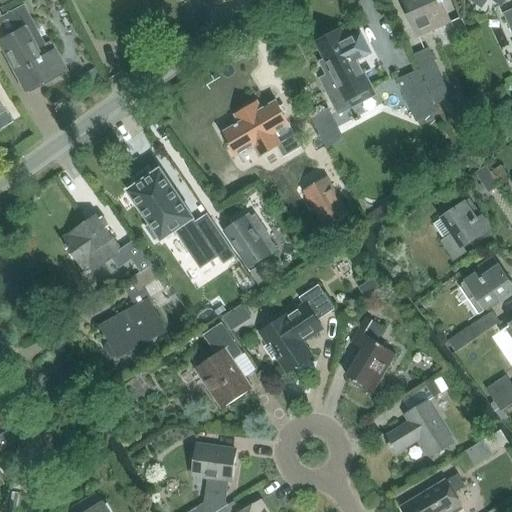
[(406,0),(412,13),(406,15),(417,39),(451,24),(440,0),(406,0)]
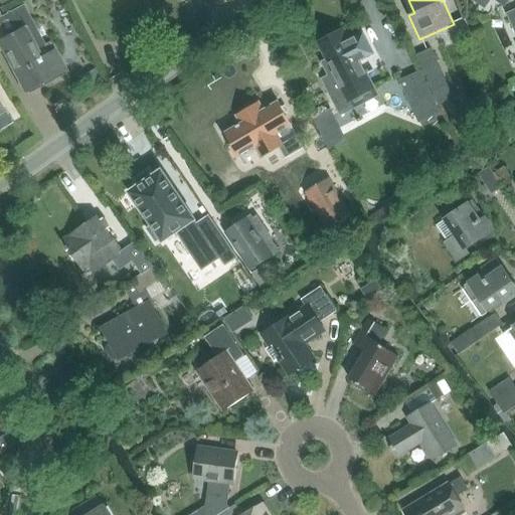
[(470,0),(484,9),(490,0),(493,0),(503,8),(509,0),(470,0)]
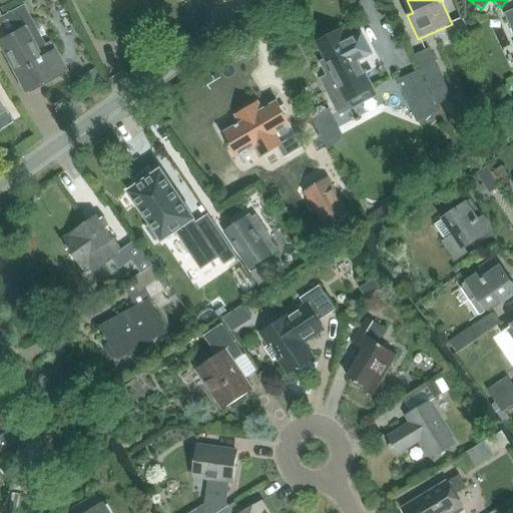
[(0,32),(7,46),(2,49),(24,90),(27,89),(28,92),(40,86),(38,83),(48,77),(50,81),(65,73),(52,49),(48,42),(44,44),(23,4),(0,16),(0,32)]
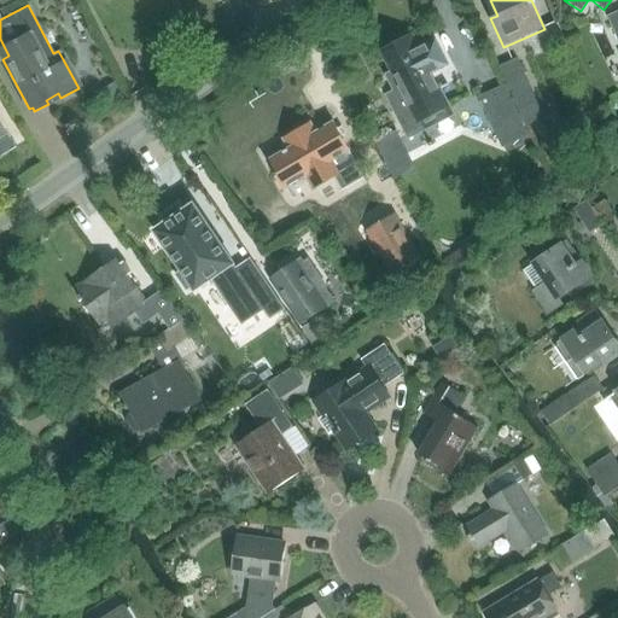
[(617,12),(607,17),(617,40),(617,12)]
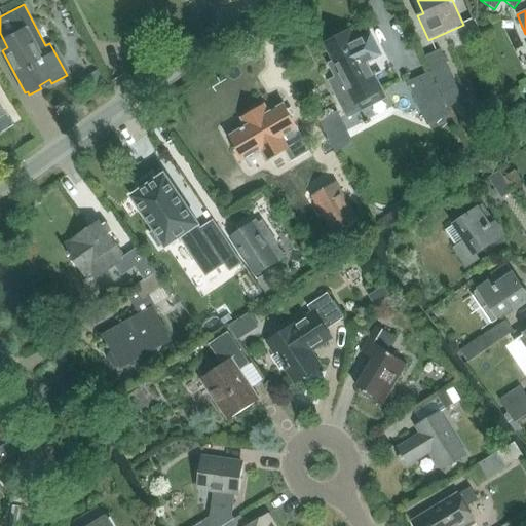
[(349,31),(325,44),(334,61),(327,64),(334,77),(327,81),(344,116),(345,116),(359,109),(357,104),(381,90),(380,88),(373,77),(375,76),(381,73),(380,72),(373,76),(366,63),(380,55),(382,57),(370,34),(370,36),(357,42),(349,31)]
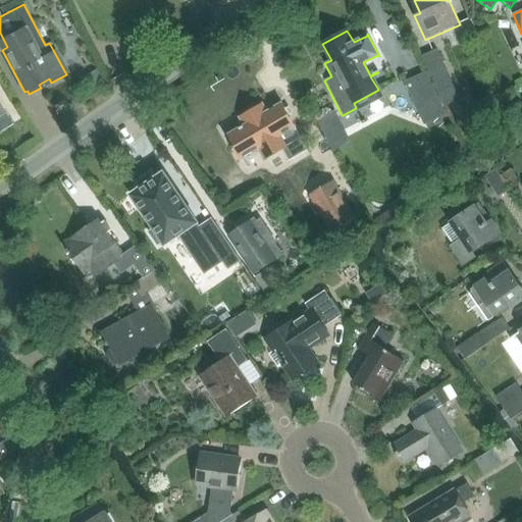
[(420,55),(438,94),(453,87),(436,49),(420,55)]
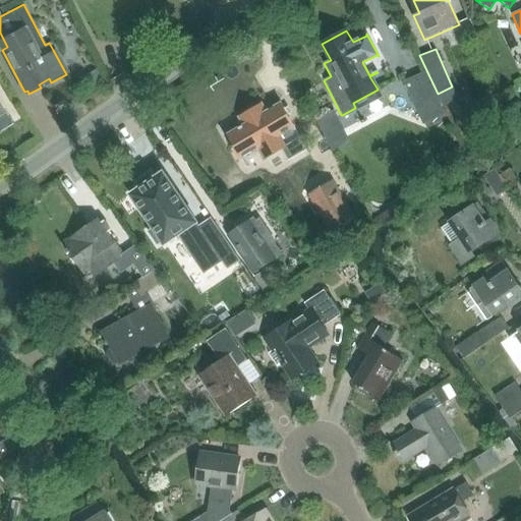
[(92,87),(102,80),(97,70),(85,75),(92,87)]
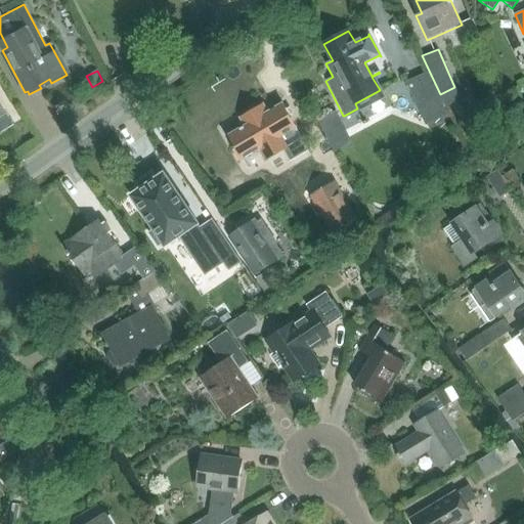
[(405,82),(424,122),(446,112),(428,72),(405,82)]
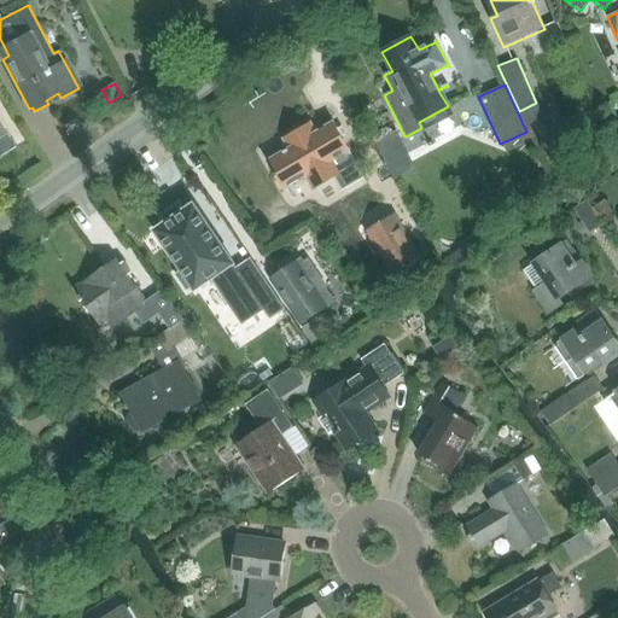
[(290,150),(267,162),(284,190),(305,176),(313,191),(334,178),(343,191),(361,180),(363,179),(350,155),(349,152),(348,151),(349,151),(333,123),(315,134),(310,124),(284,140),(290,150)]
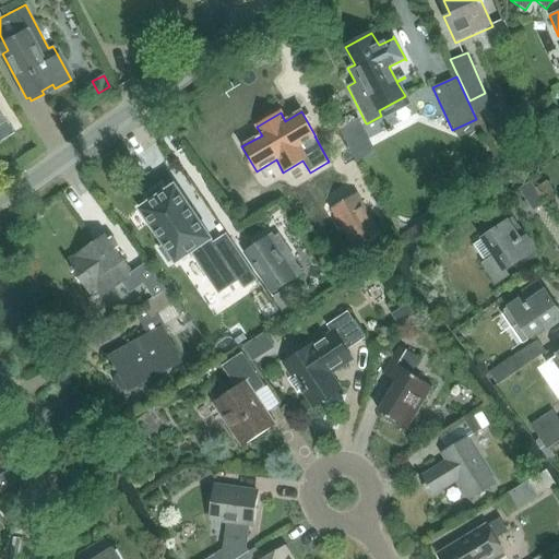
[(357,120),(339,130),(348,149),(358,167),(377,157),(367,139),(357,120)]
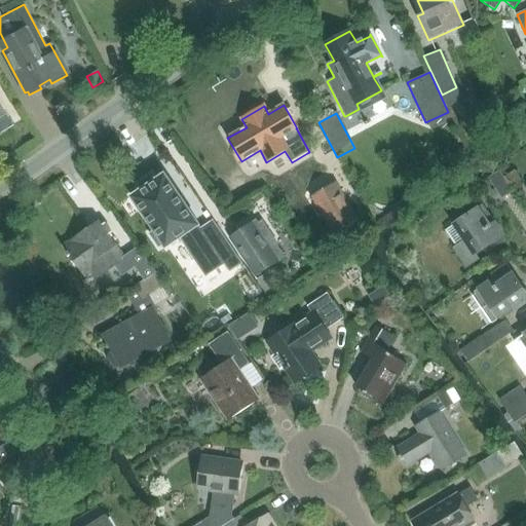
[(501,198),(502,199),(513,192),(499,171),(487,179),(501,198)]
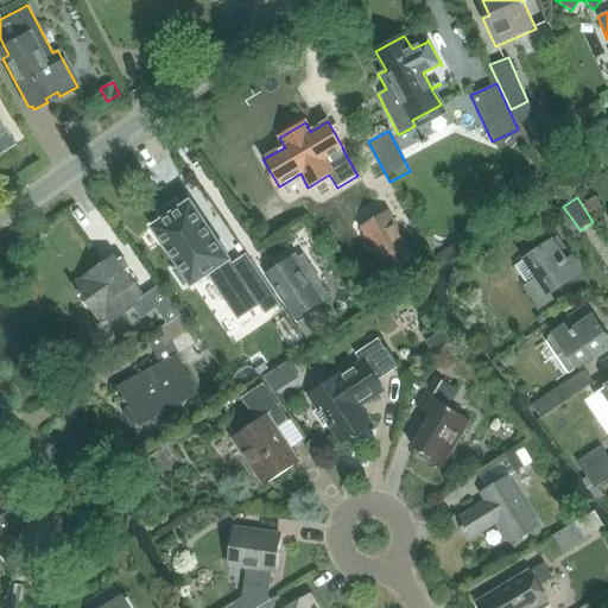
[(162,221),(152,228),(178,267),(173,271),(183,286),(189,283),(191,286),(208,274),(238,320),(260,304),(266,314),(278,304),(246,257),(233,265),(232,266),(228,261),(229,260),(190,202),(181,209),(179,208),(178,209),(175,203),(159,214),(163,220),(162,221)]
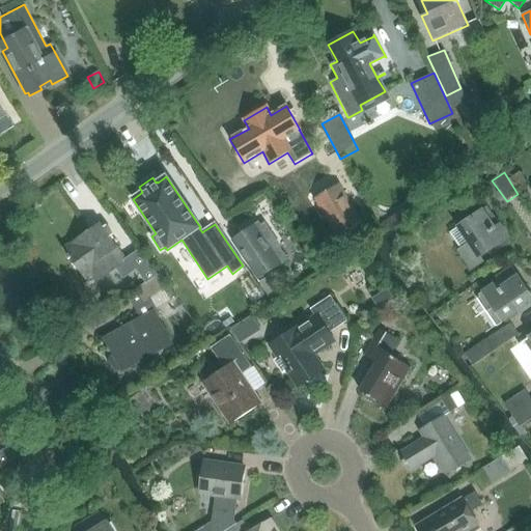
[(312,199),(334,235),(362,220),(339,183),(312,199)]
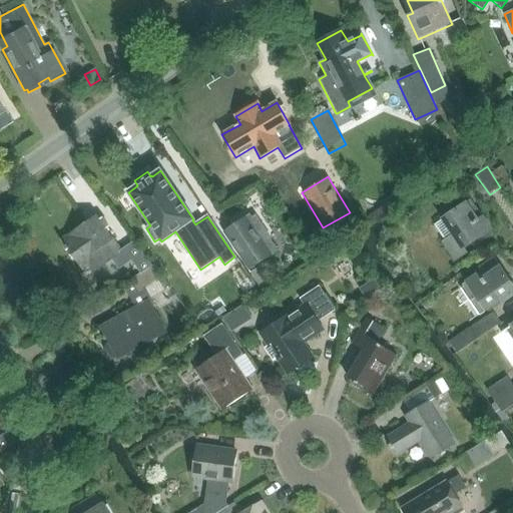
[(466,203),(434,225),(444,241),(442,242),(455,262),(466,253),(464,249),(463,248),(478,239),(480,242),(494,233),(491,229),(483,217),(478,221),(466,203)]
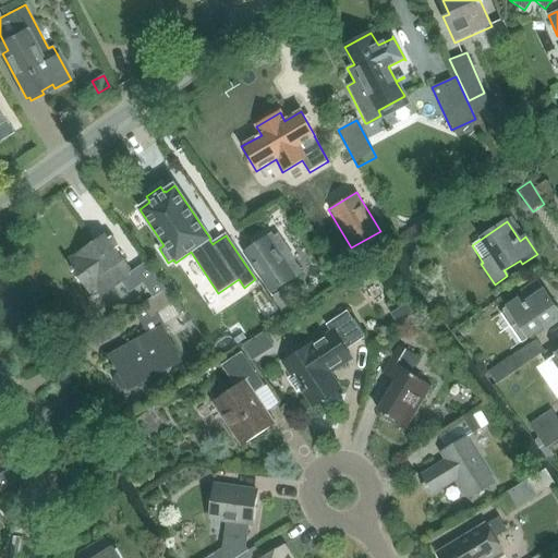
[(294,261),(295,259),(278,233),(274,237),(271,232),(245,251),(274,293),(277,291),(277,290),(295,278),(294,278),(303,273),(294,261)]
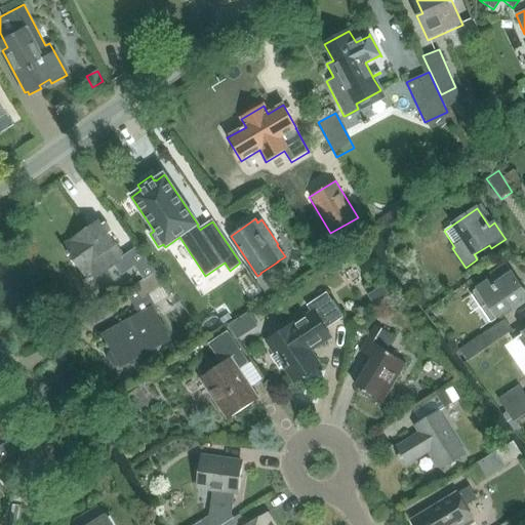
[(105,223),(102,225),(99,221),(64,246),(68,251),(66,253),(68,257),(70,255),(81,271),(94,260),(104,274),(115,265),(125,257),(109,234),(112,232),(105,223)]
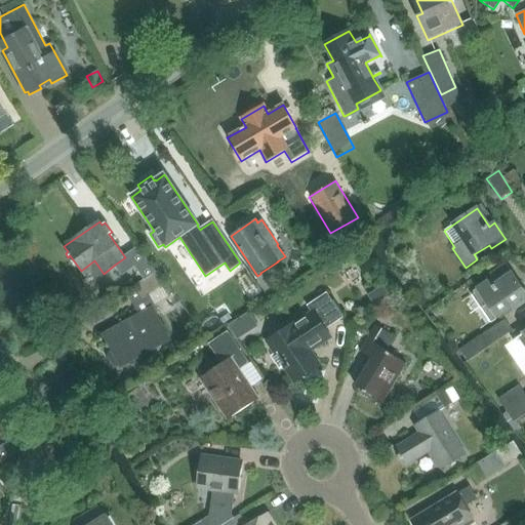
[(125,257),(115,265),(122,275),(134,266),(145,280),(156,273),(140,252),(131,259),(128,254),(125,257)]
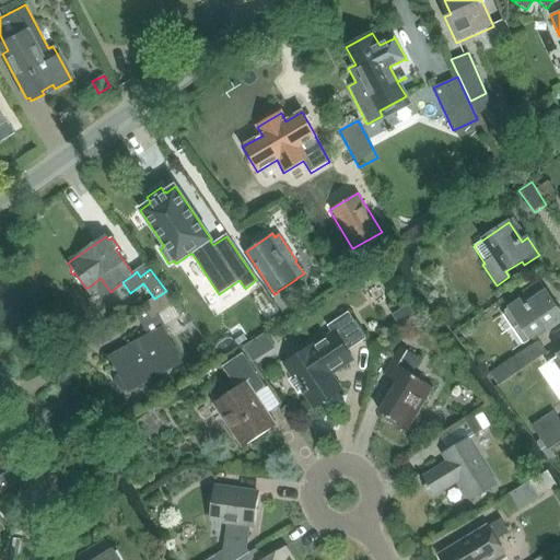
[(518,300),(506,307),(501,312),(503,315),(522,345),(559,318),(559,312),(546,291),(540,281),(516,295),(518,300)]
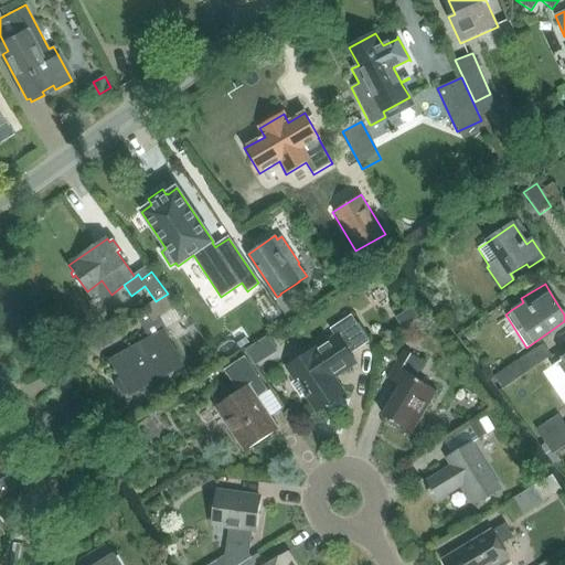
[(264,289),(259,292),(266,301),(270,298),(264,289)]
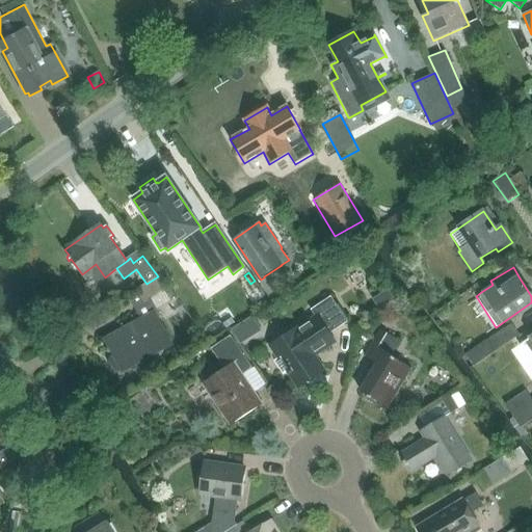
[(174,344),(155,311),(174,298),(167,288),(158,276),(147,284),(145,285),(147,288),(137,294),(134,291),(126,297),(140,319),(102,340),(112,357),(110,358),(109,364),(113,373),(120,374),(174,344)]
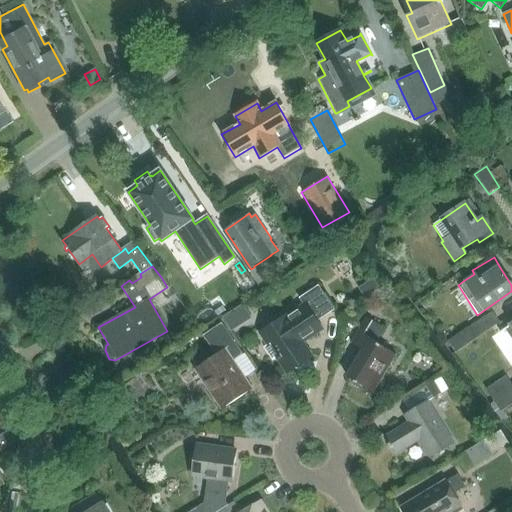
[(463,270),(456,275),(459,280),(466,276),(463,270)]
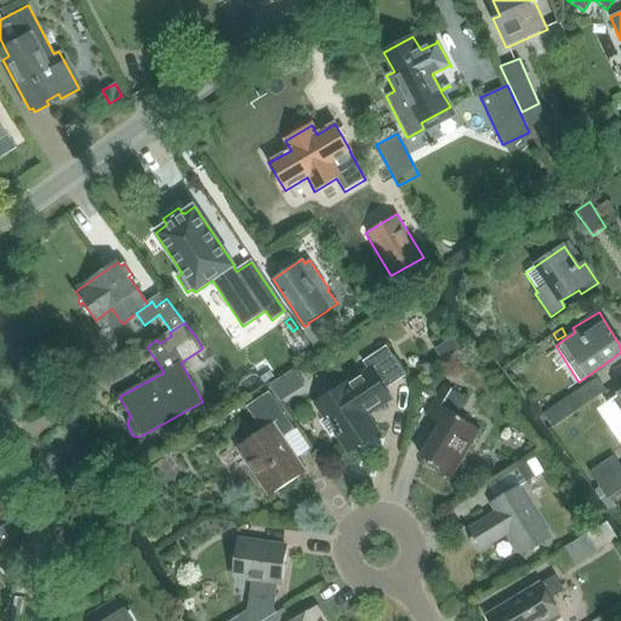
[(311,341),(315,351),(337,339),(331,329),(311,341)]
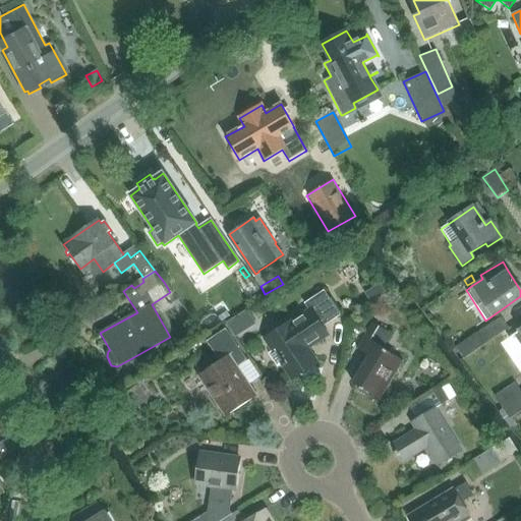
[(363,294),(370,304),(386,294),(379,283),(363,294)]
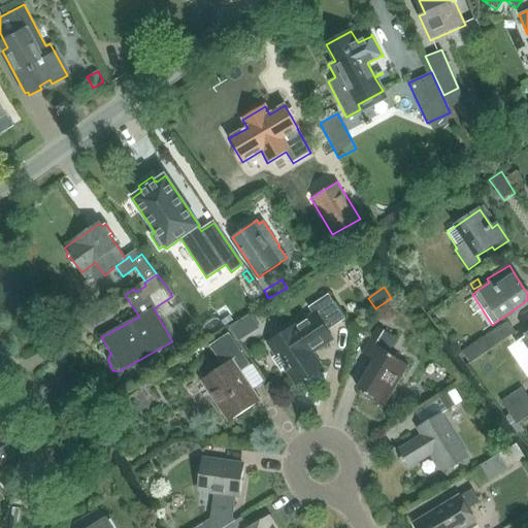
[(281,372),(286,368),(296,384),(303,378),(306,381),(309,381),(312,378),(314,375),(314,372),(321,367),(311,353),(331,339),(326,332),(345,320),(328,295),(308,308),(314,316),(273,342),(281,353),(272,359),(281,372)]
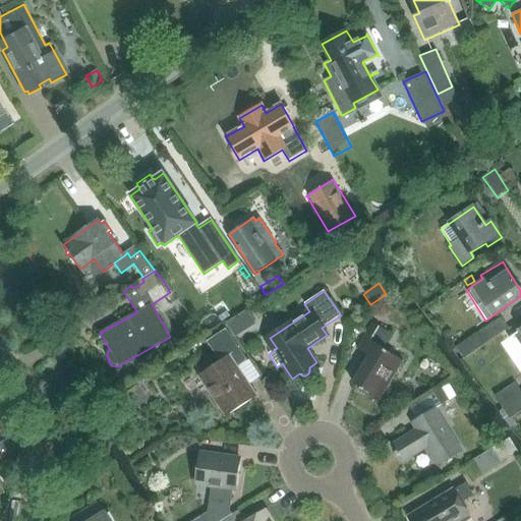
[(456,348),(464,359),(508,329),(501,317),(456,348)]
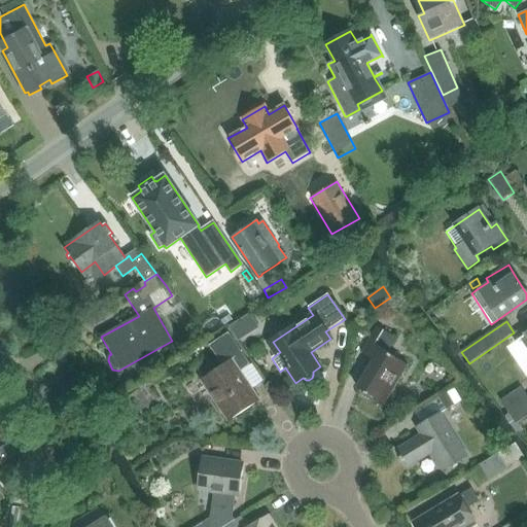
[(357,388),(384,405),(408,365),(387,353),(396,339),(378,327),(362,353),(374,360),(357,388)]
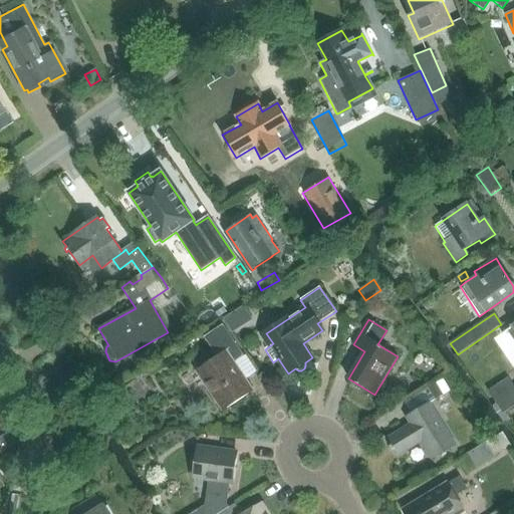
[(223,324),(204,337),(219,359),(199,373),(222,408),(250,389),(233,363),(244,356),(223,324)]
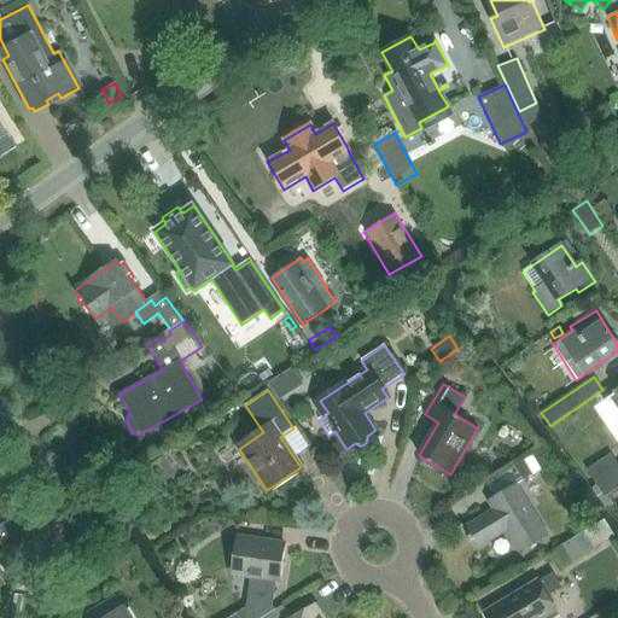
[(617,465),(611,454),(587,471),(595,484),(617,467),(617,465)]
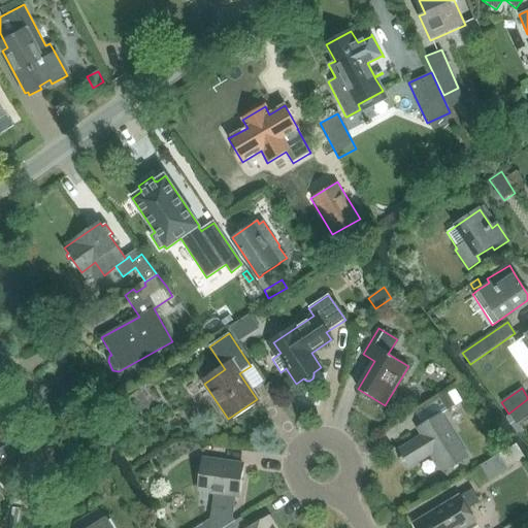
[(439,397),(448,410),(455,406),(448,393),(439,397)]
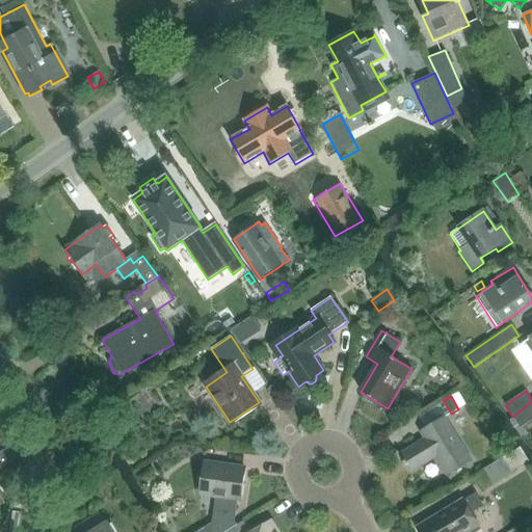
[(531,402),(512,417),(513,418),(521,428),(522,427),(531,420),(531,402)]
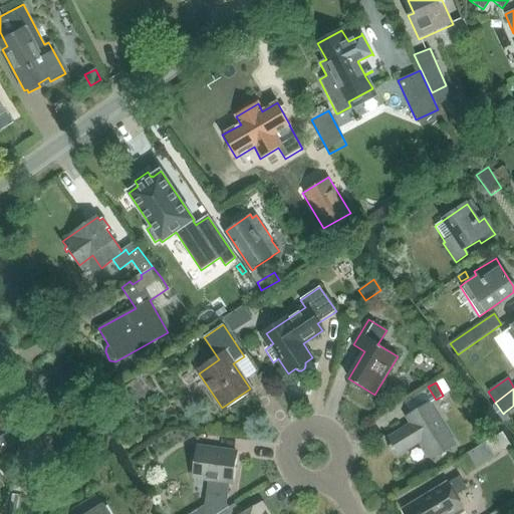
[(386,440),(393,450),(394,450),(398,456),(422,441),(433,460),(455,446),(429,403),(407,417),(412,425),(386,440)]
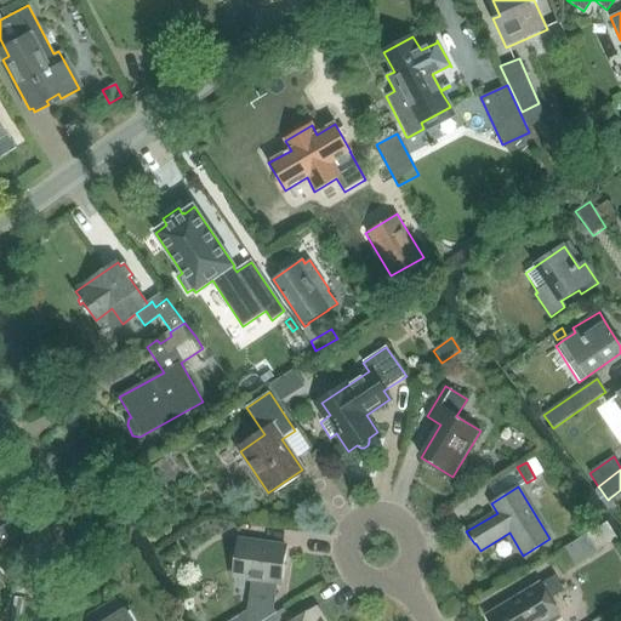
[(0,543),(18,534),(10,519),(0,524),(0,543)]
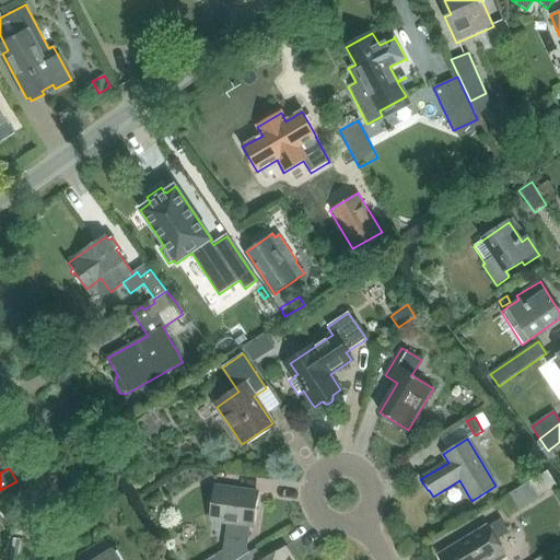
[(511,494),(520,510),(538,498),(529,483),(511,494)]
